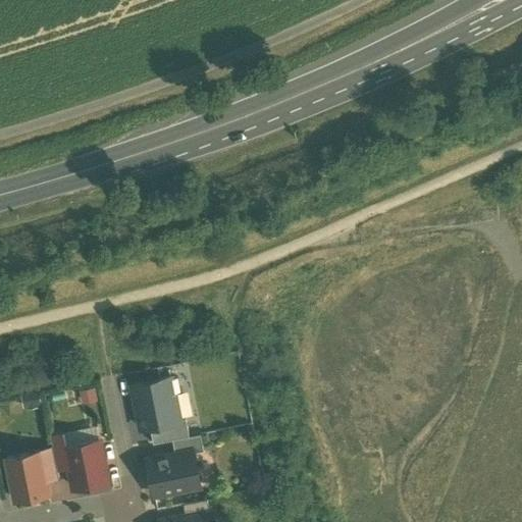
[(171,376),(133,384),(141,427),(150,426),(179,420),(179,419),(174,392),(171,377),(171,376)]
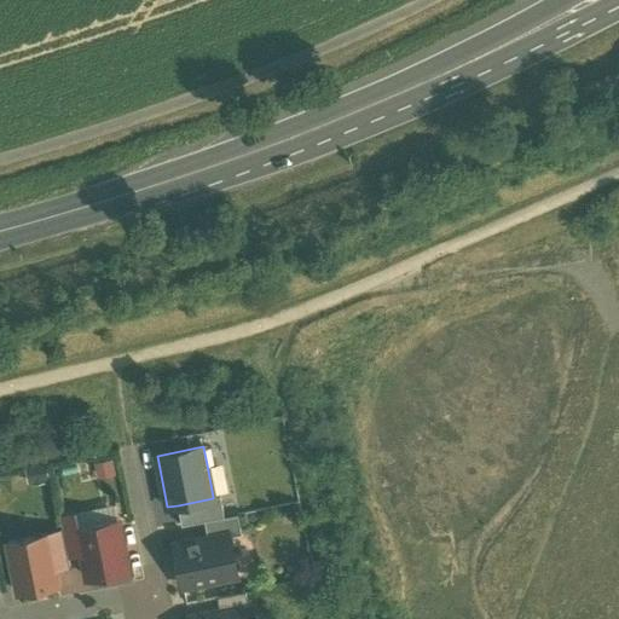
[(210,446),(203,447),(207,464),(214,463),(210,446)]
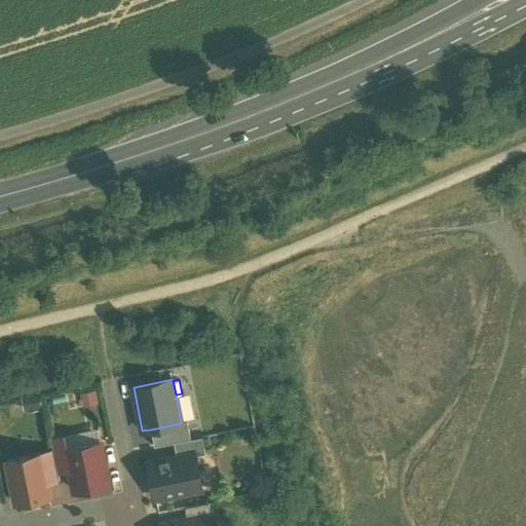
[(181,423),(151,429),(154,446),(174,443),(191,439),(187,421),(181,422),(181,423)]
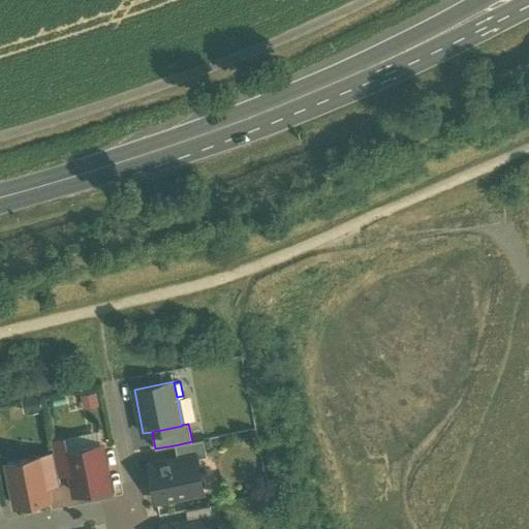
[(65,437),(51,439),(54,454),(59,476),(71,473),(66,452),(68,450),(65,437)]
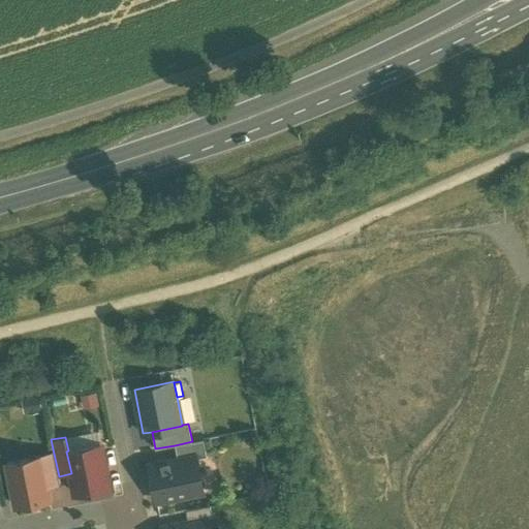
[(192,441),(175,445),(178,459),(196,456),(196,458),(207,456),(204,439),(192,441)]
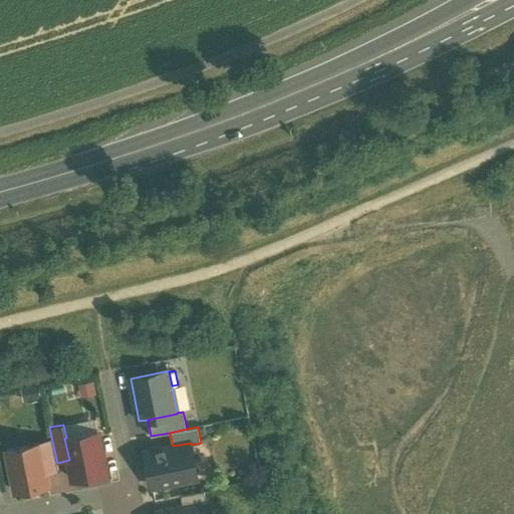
[(106,473),(98,432),(66,438),(64,439),(69,460),(73,480),(106,473)]
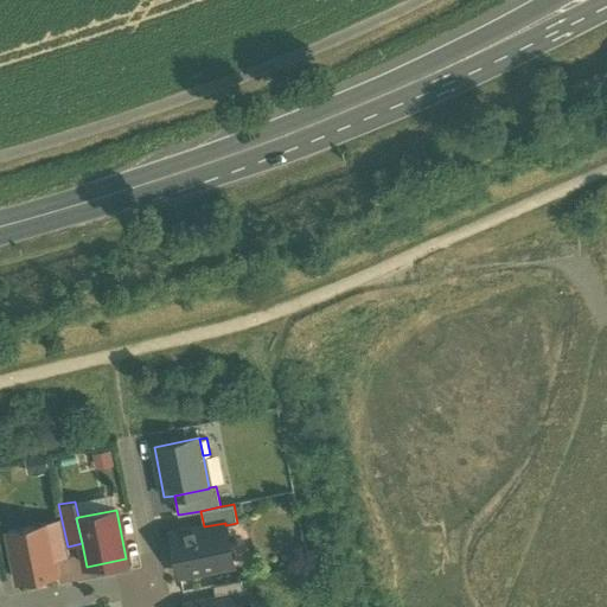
[(62,521),(48,523),(55,557),(69,555),(68,547),(62,521)]
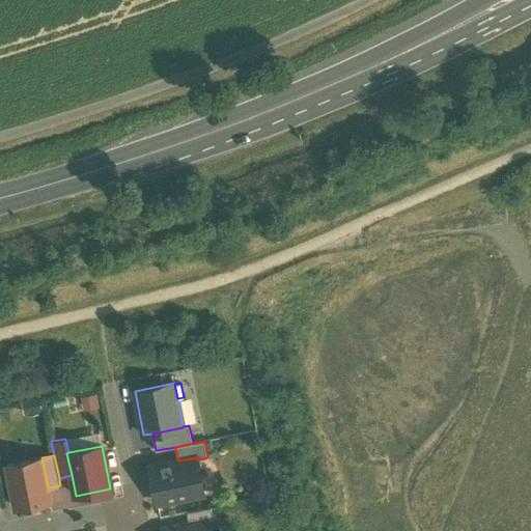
[(42,457),(7,465),(16,508),(50,501),(48,487),(42,457)]
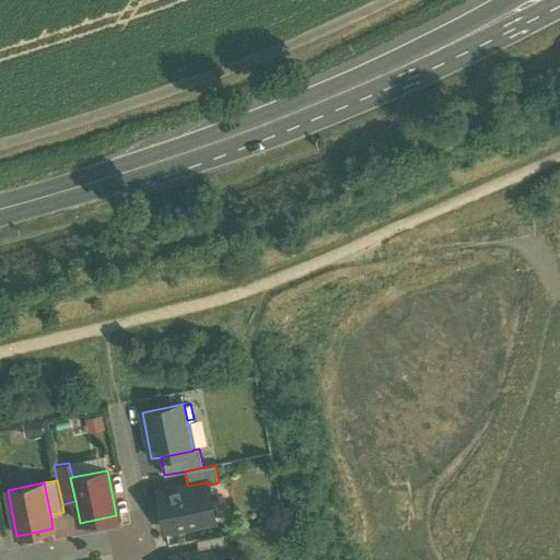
[(188,486),(159,492),(166,531),(216,521),(208,485),(208,482),(188,486)]
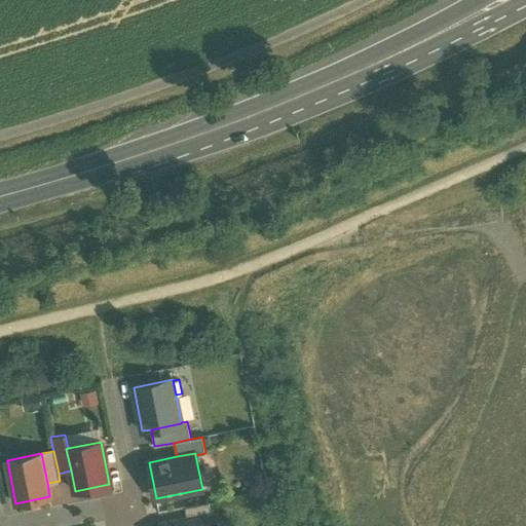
[(209,502),(185,508),(187,520),(208,516),(212,515),(209,502)]
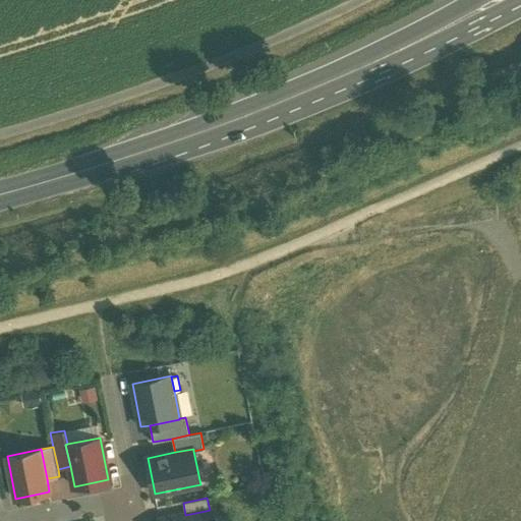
[(185,515),(160,520),(207,520),(206,511),(185,515)]
